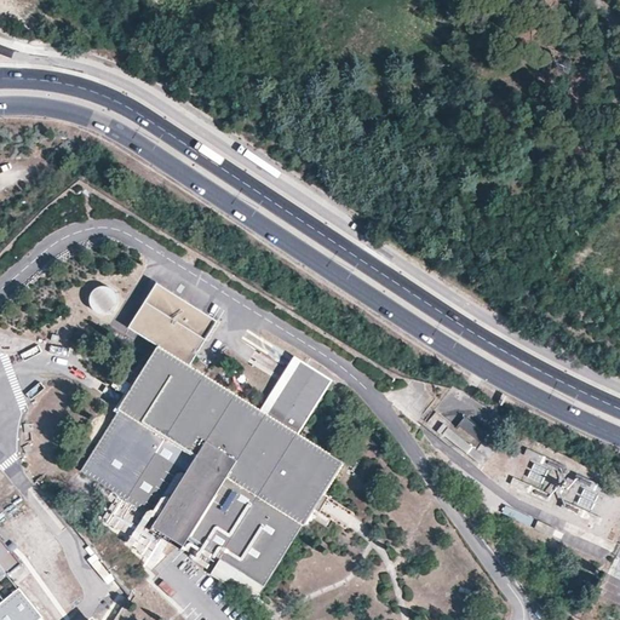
[(190,365),(217,321),(158,283),(130,327),(159,345),(190,365)]
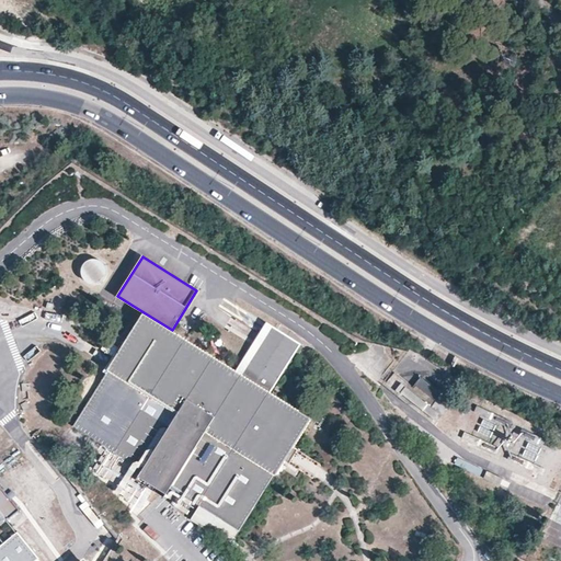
[(96,286),(101,285),(103,282),(105,277),(105,273),(104,270),(102,266),(99,264),(95,262),(92,262),(88,263),(84,265),(81,268),(80,273),(80,277),(81,281),(84,284),(88,286),(92,287),(96,286)]
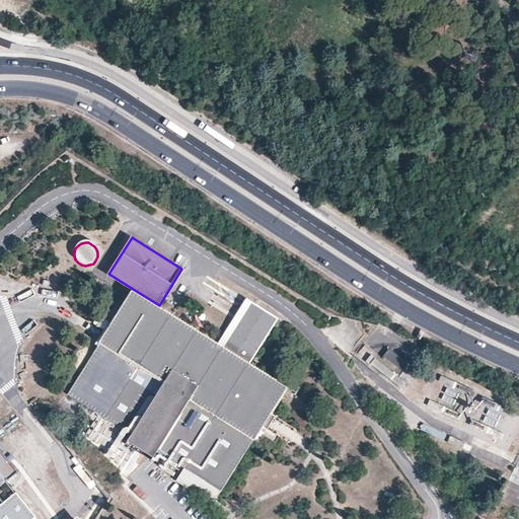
[(159,305),(133,289),(68,393),(132,433),(128,440),(153,455),(157,449),(184,466),(176,479),(213,502),(268,418),(288,386),(250,362),(218,343),(159,305)]
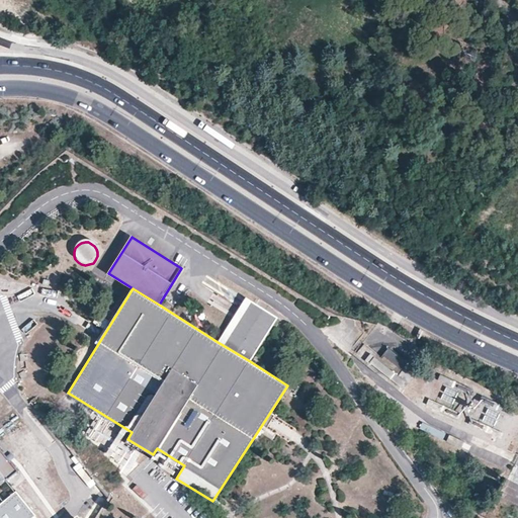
[(278,317),(246,296),(218,342),(250,361),(278,317)]
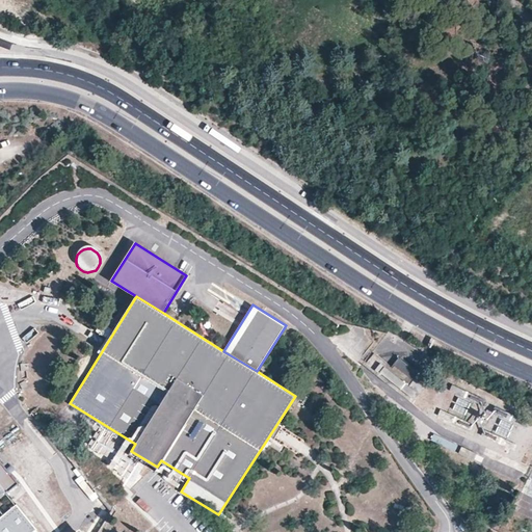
[(420,371),(401,357),(400,358),(399,357),(392,366),(394,368),(395,366),(414,379),(420,371)]
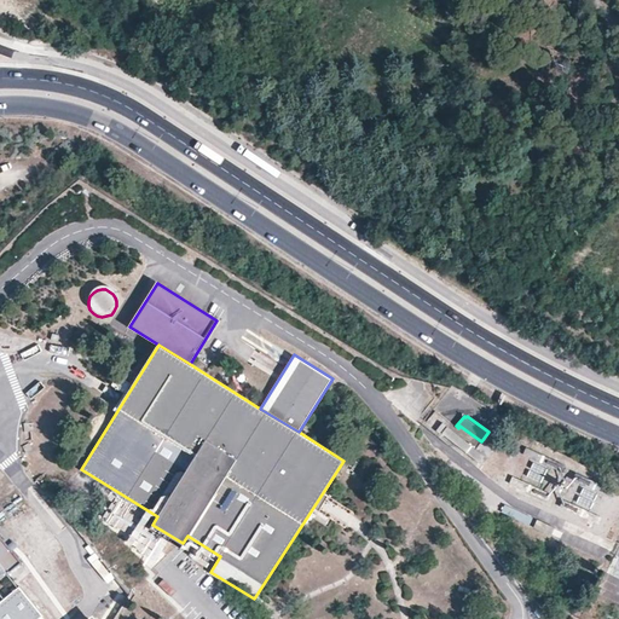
[(485,456),(447,427),(443,433),(480,462),(485,456)]
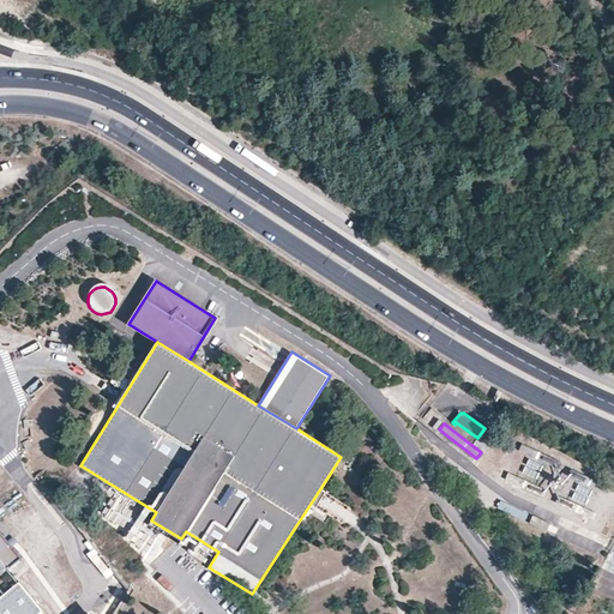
[(560,462),(522,444),(519,451),(557,468),(560,462)]
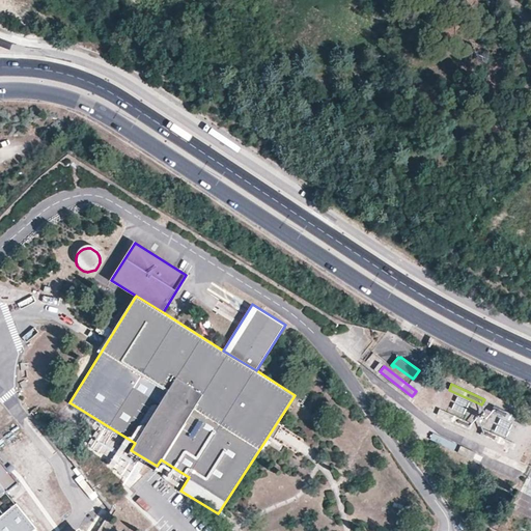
[(527,421),(495,407),(492,412),(524,426),(527,421)]
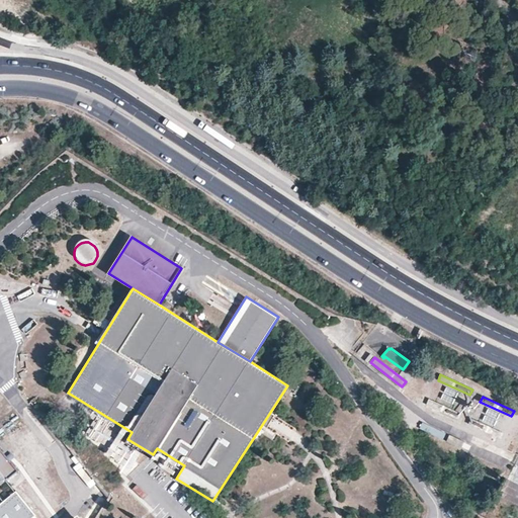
[(460,414),(429,399),(427,405),(458,419),(460,414)]
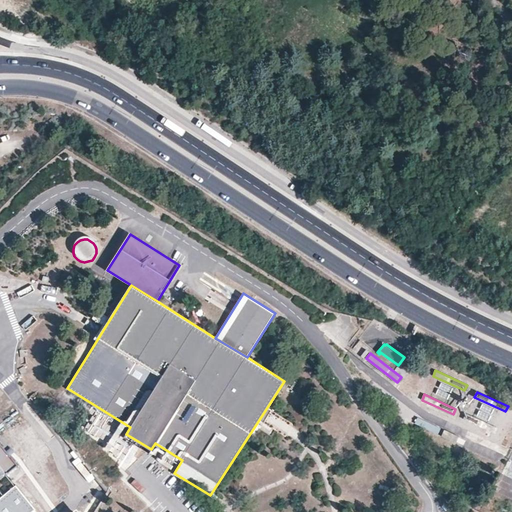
[(497,428),(466,414),(464,419),(495,433),(497,428)]
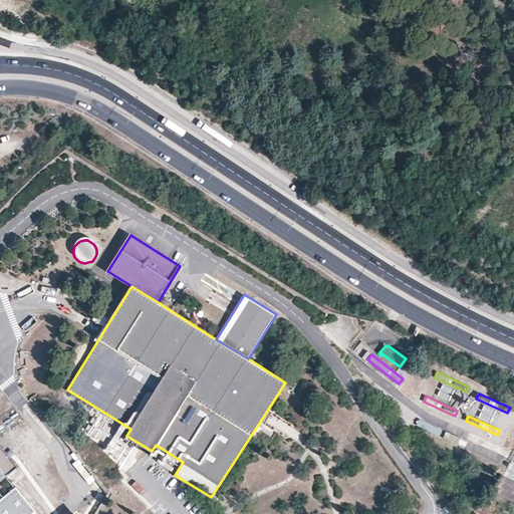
[(458,445),(461,438),(446,432),(444,438),(458,445)]
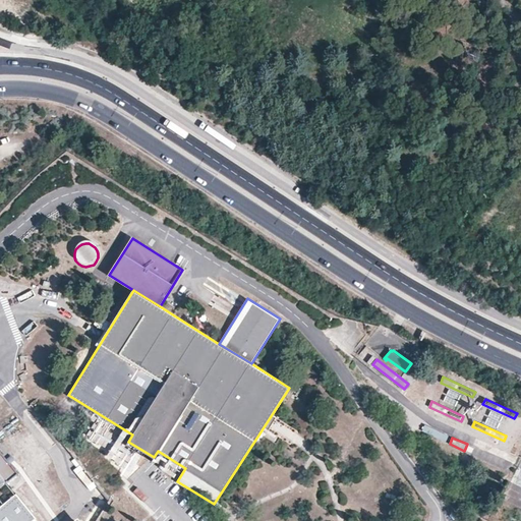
[(0,520),(37,520),(36,519),(37,518),(16,494),(0,507),(0,487),(18,473),(0,451),(0,520)]
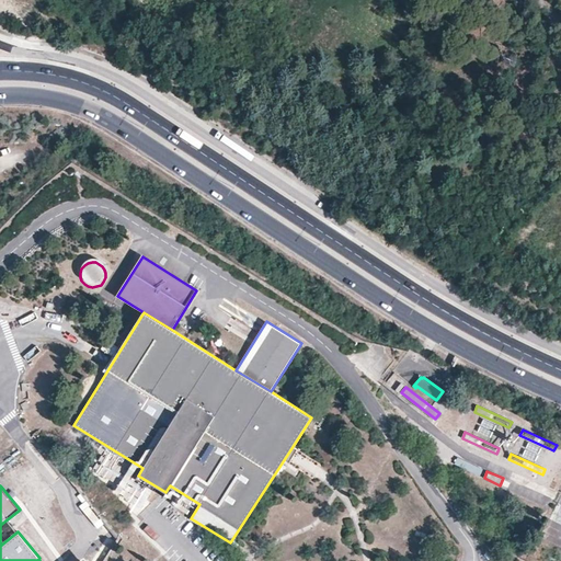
[(99,560),(112,540),(107,537),(91,560),(99,560)]
